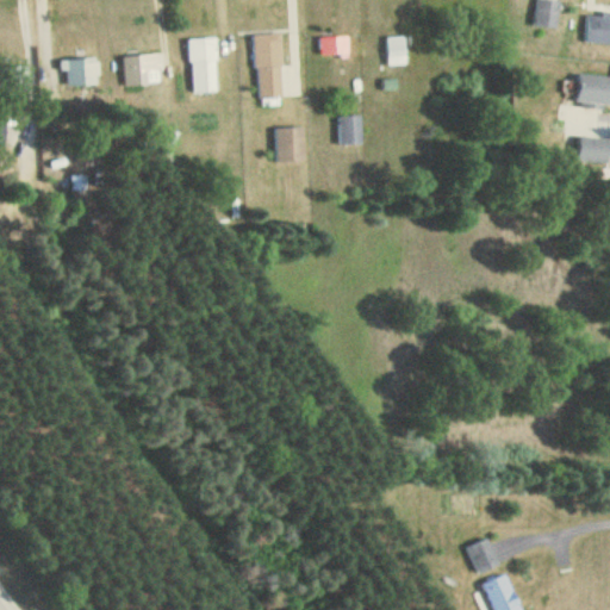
[(586,33),(609,33),(609,2),(596,2),(596,13),(584,13),(584,1),(534,0),(534,29),(586,29),(586,33)]
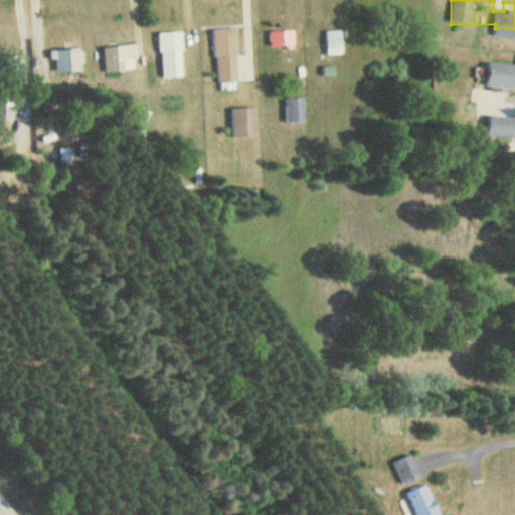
[(215,83),(238,83),(237,28),(214,29),(215,83)]
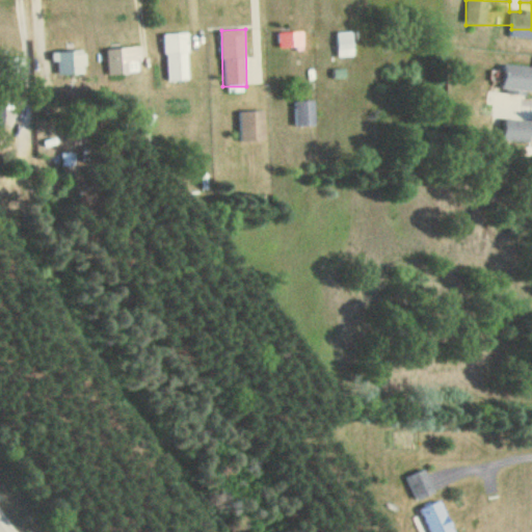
[(354,56),(354,31),(336,31),(336,56),(354,56)]
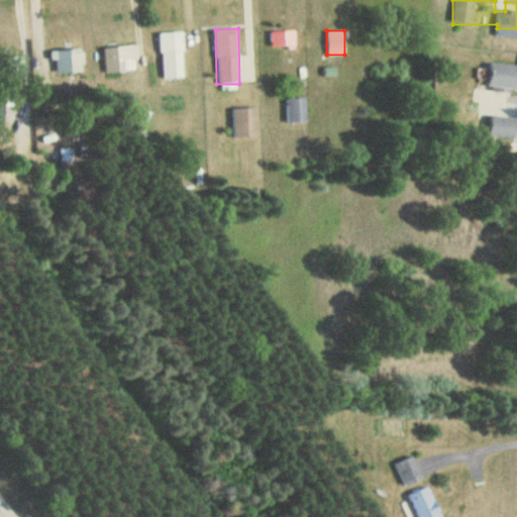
[(185,78),(183,31),(159,32),(161,79),(185,78)]
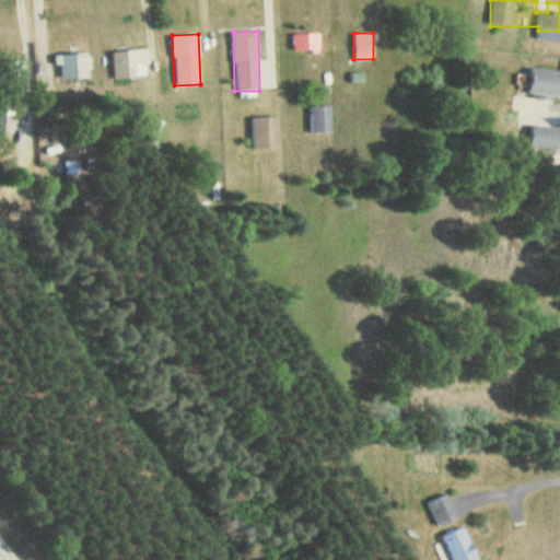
[(321,34),(291,34),(291,53),(321,53),(321,34)]
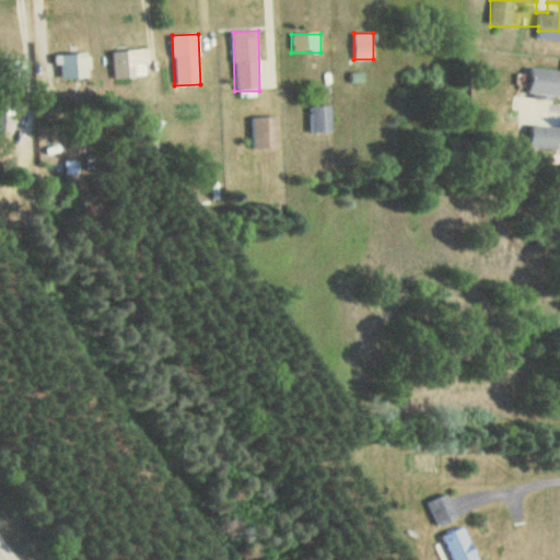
[(147,50),(113,50),(113,78),(147,78),(147,50)]
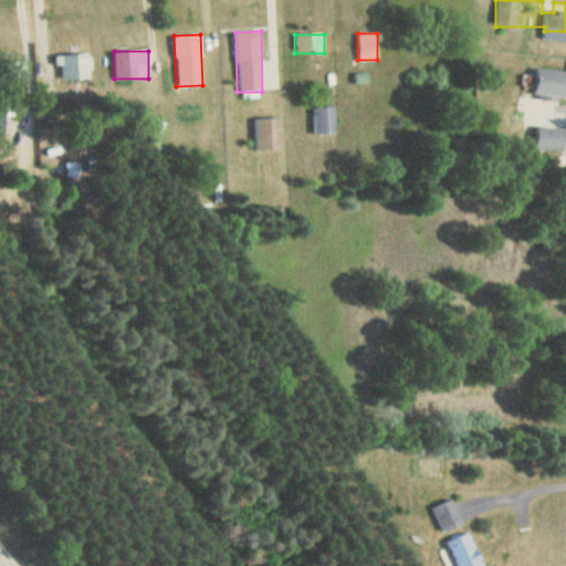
[(56,79),(91,79),(91,55),(56,55),(56,79)]
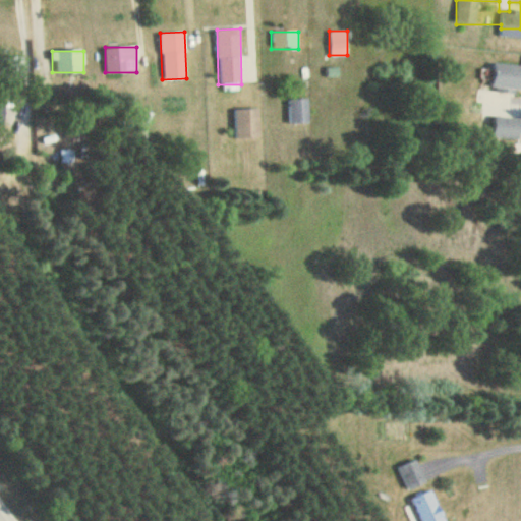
[(494,89),(520,88),(520,66),(494,66),(494,89)]
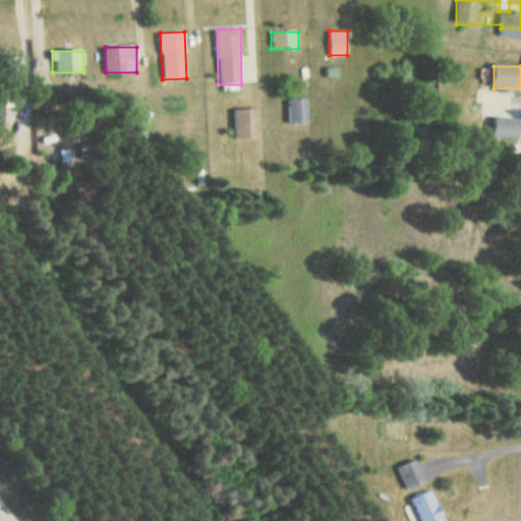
[(287,99),(287,124),(309,124),(309,99),(287,99)]
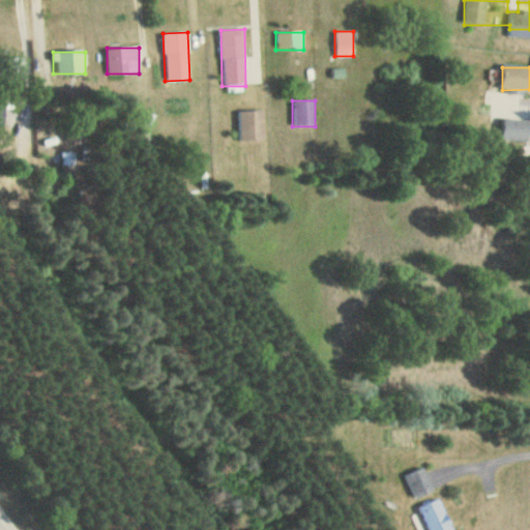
[(237,111),(237,141),(264,141),(264,111),(237,111)]
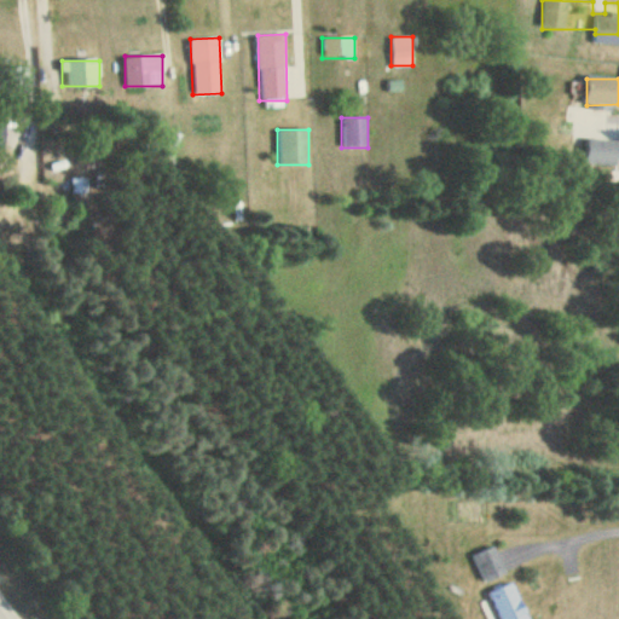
[(618,139),(588,139),(588,165),(618,163),(618,139)]
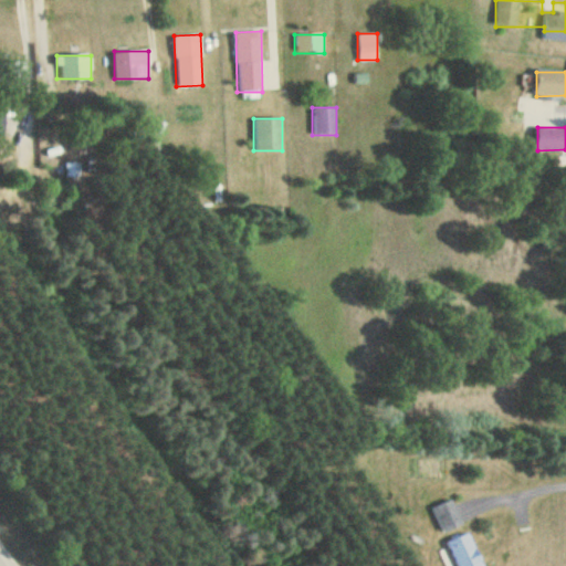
[(431,507),(442,534),(464,525),(452,499),(431,507)]
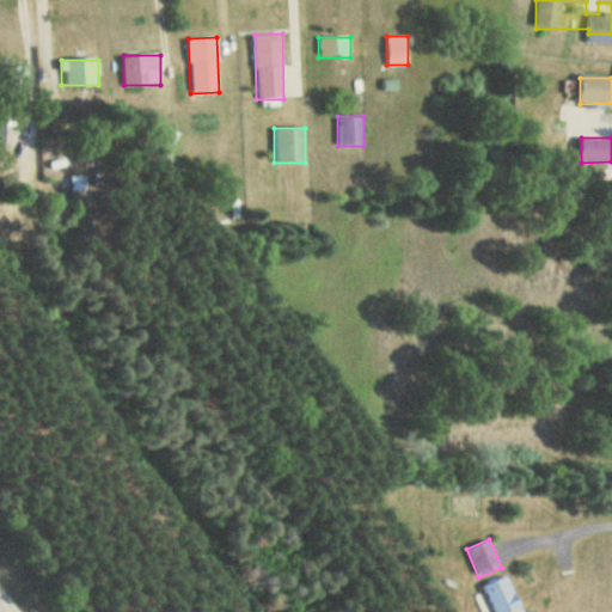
[(525,611),(507,574),(481,587),(493,611),(525,611)]
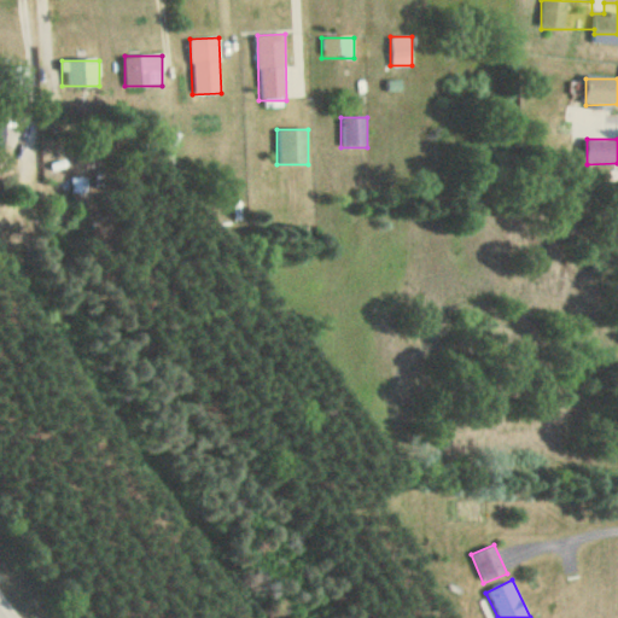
All buildings are outlined.
